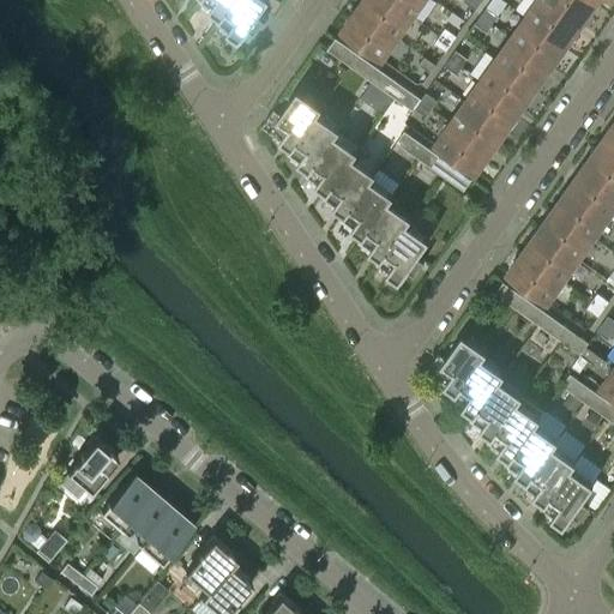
[(198,0),(198,1),(221,17),(233,0),(198,0)]
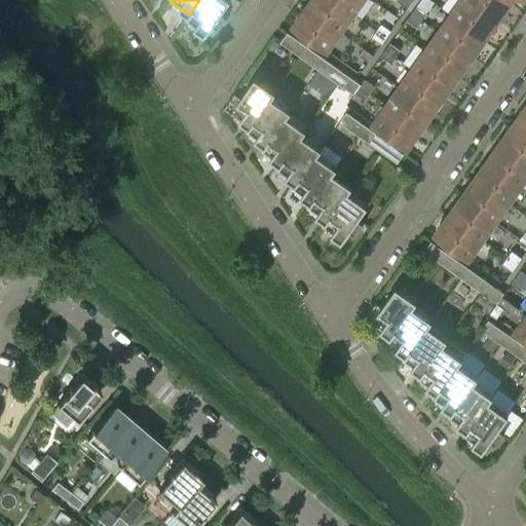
[(229,0),(199,0),(189,14),(185,20),(205,34),(213,25),(219,29),(227,16),(221,12),(225,7),(229,0)]
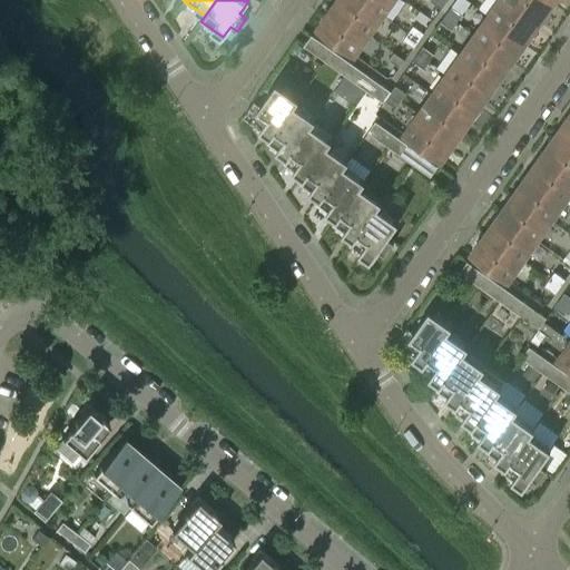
[(261,5),(253,0),(248,0),(244,8),(254,15),(259,6),(261,5)]
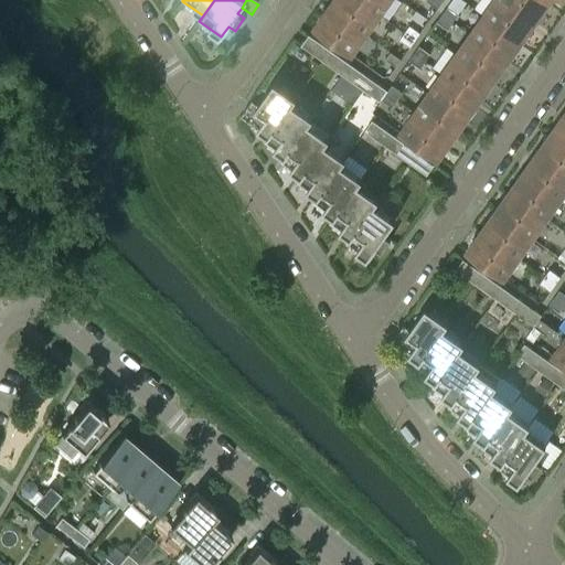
[(360,0),(333,0),(329,8),(366,34),(380,14),(360,0)]
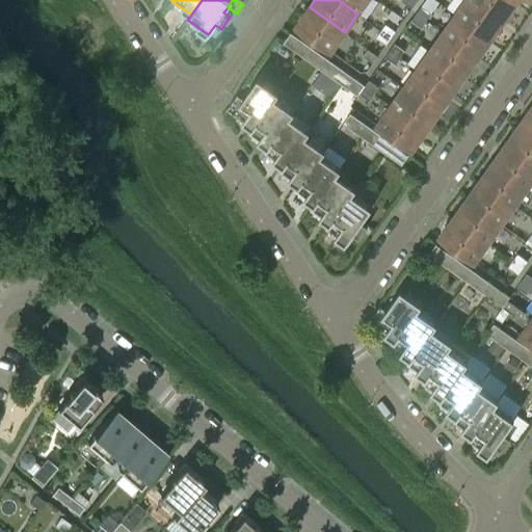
[(339,0),(357,14),(367,0),(339,0)]
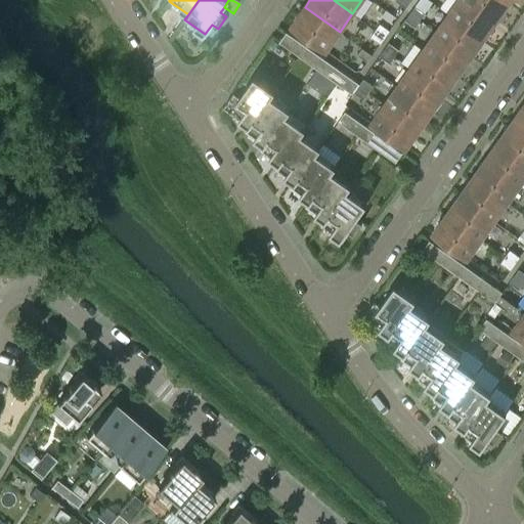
[(467,0),(459,0),(448,14),(483,39),(496,20),(467,0)]
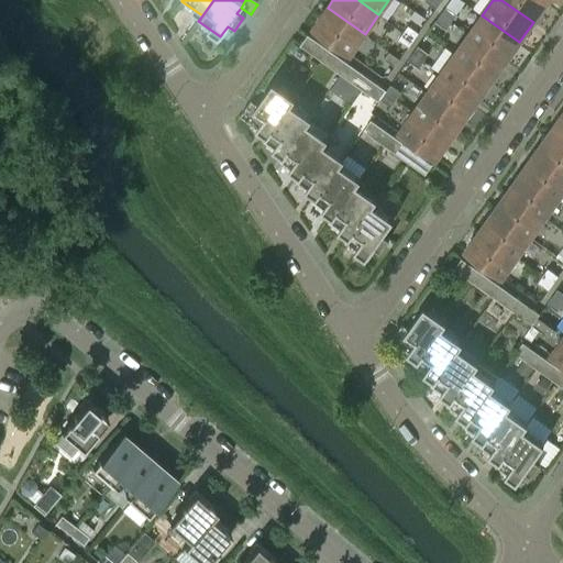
[(542,0),(501,0),(533,22),(547,3),(542,0)]
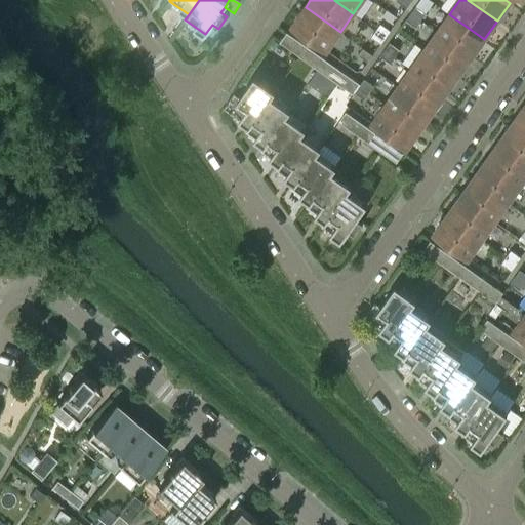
[(306,7),(292,26),(327,50),(340,32),(306,7)]
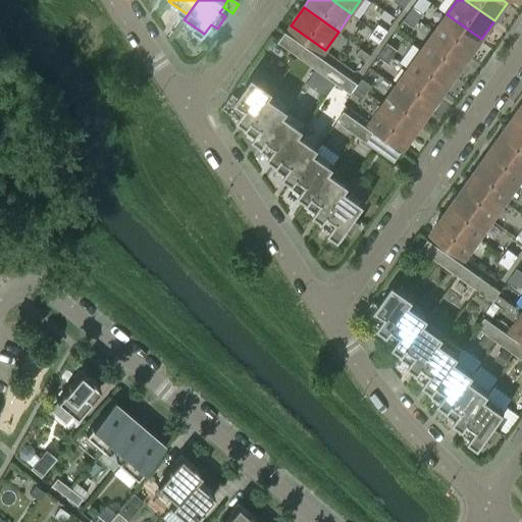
[(413,7),(408,13),(418,20),(423,14),(413,7)]
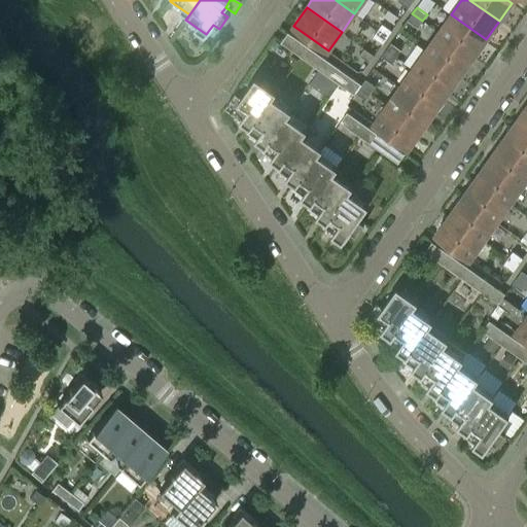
[(388,11),(384,18),(393,24),(397,18),(388,11)]
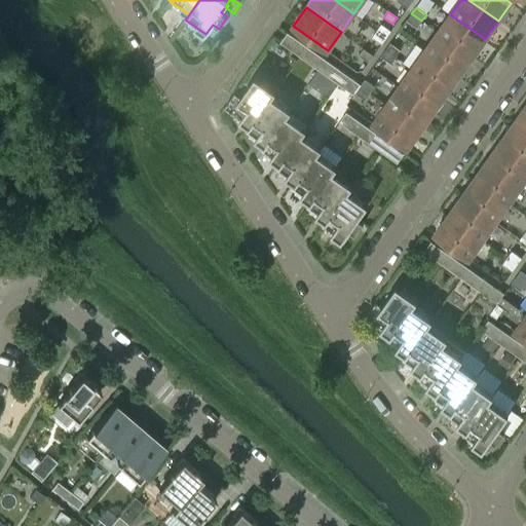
[(421,21),(411,13),(407,21),(417,28),(421,21)]
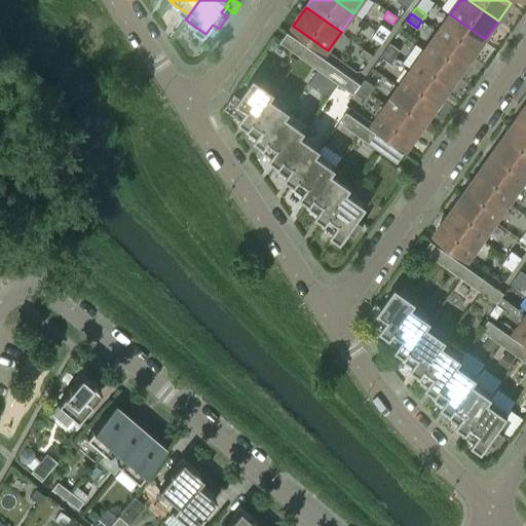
[(450,14),(438,32),(473,58),(485,39),(450,14)]
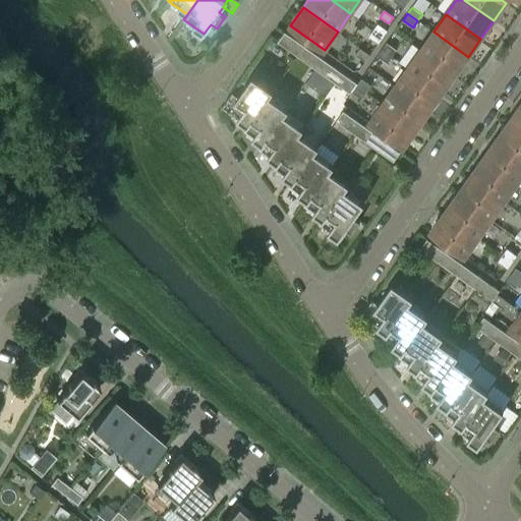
[(378,23),(373,31),(383,38),(388,31),(378,23)]
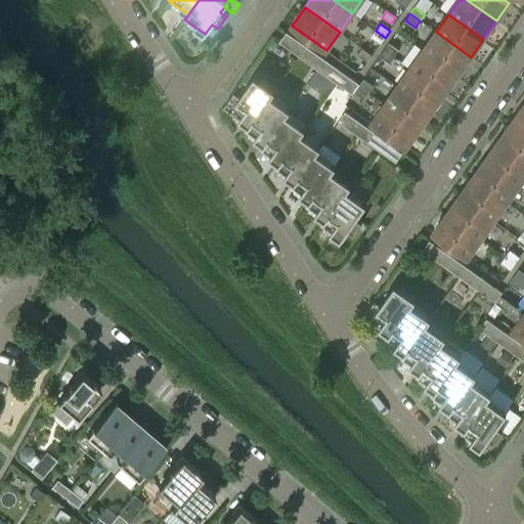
[(381,44),(385,38),(376,31),(370,37),(381,44)]
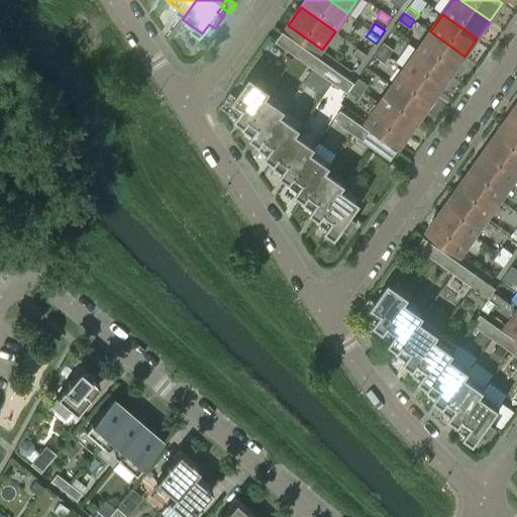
[(430,31),(417,49),(451,74),(464,57),(430,31)]
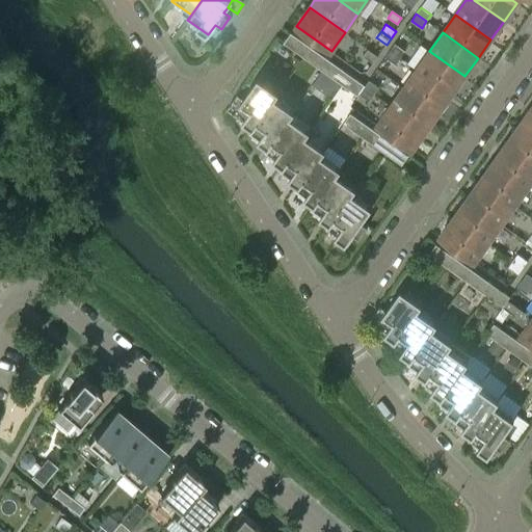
[(395,44),(390,50),(400,57),(405,51),(395,44)]
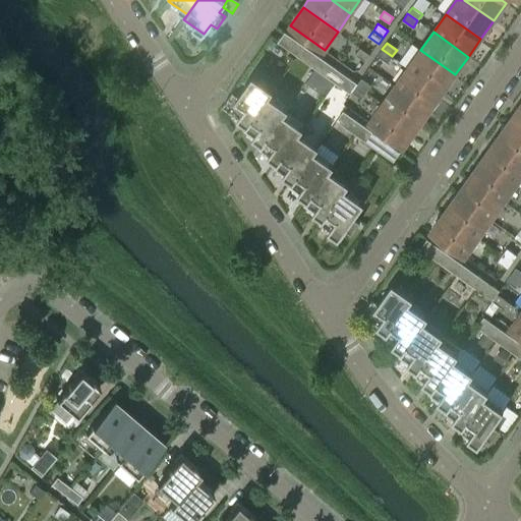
[(297,56),(310,65),(317,56),(304,46),(297,56)]
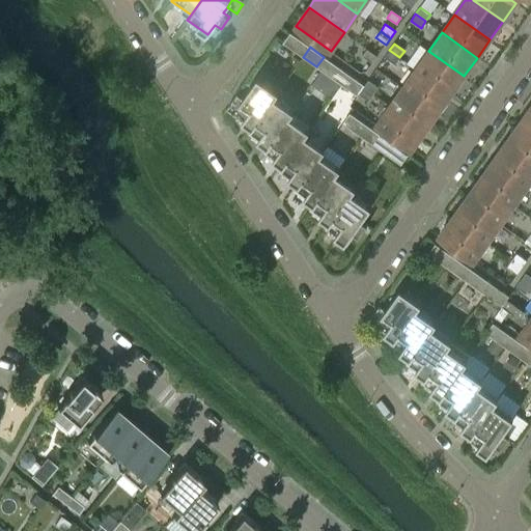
[(367,49),(362,56),(372,63),(378,56),(367,49)]
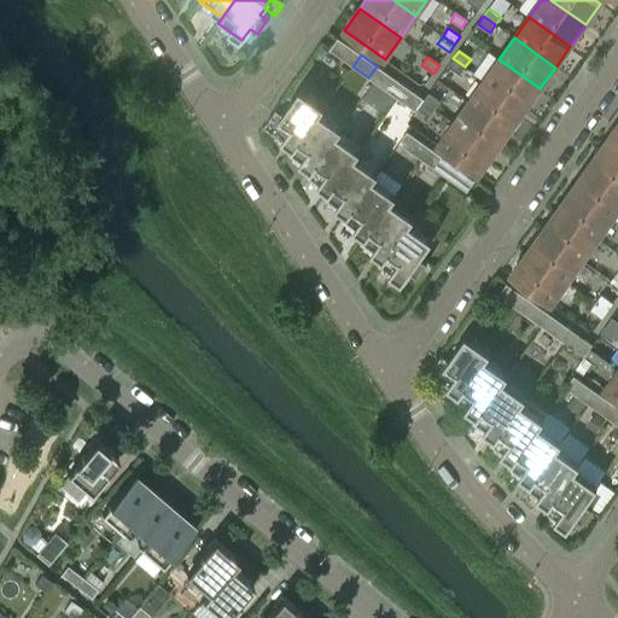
[(465,66),(453,58),(448,66),(459,75),(465,66)]
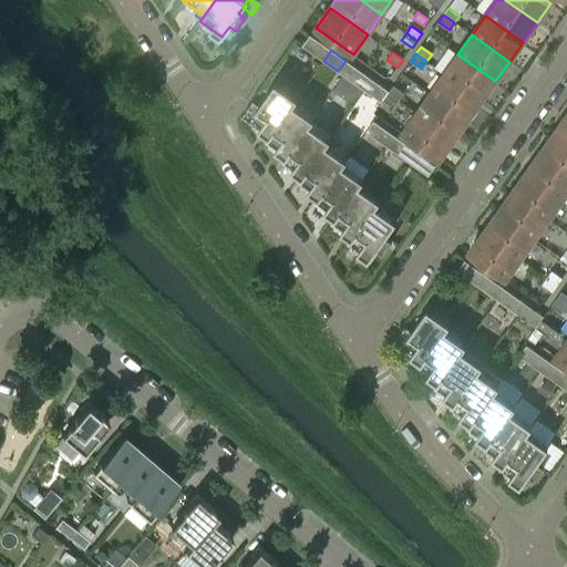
[(457,54),(444,74),(482,101),(495,81),(457,54)]
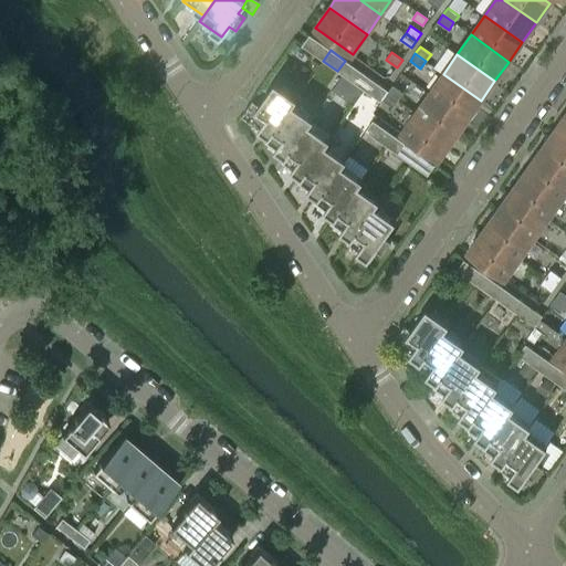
[(352,81),(359,71),(345,61),(337,71),(352,81)]
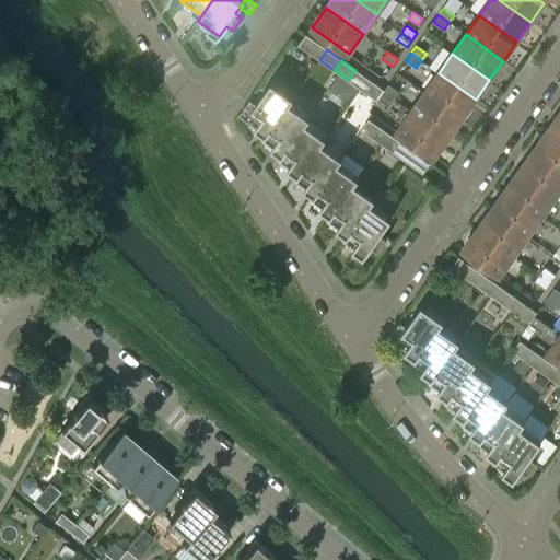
[(356,70),(348,80),(362,91),(370,80),(356,70)]
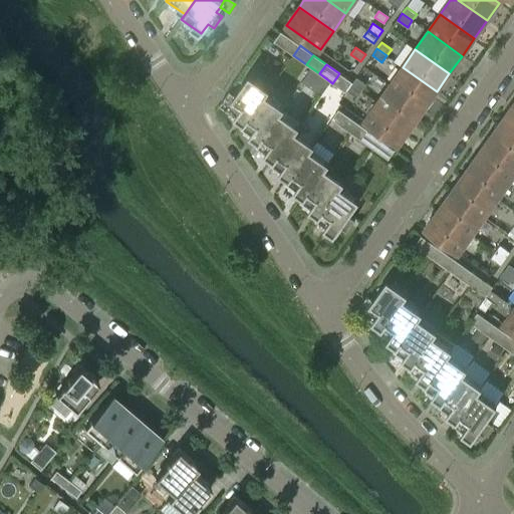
[(403,67),(391,84),(424,108),(437,91),(403,67)]
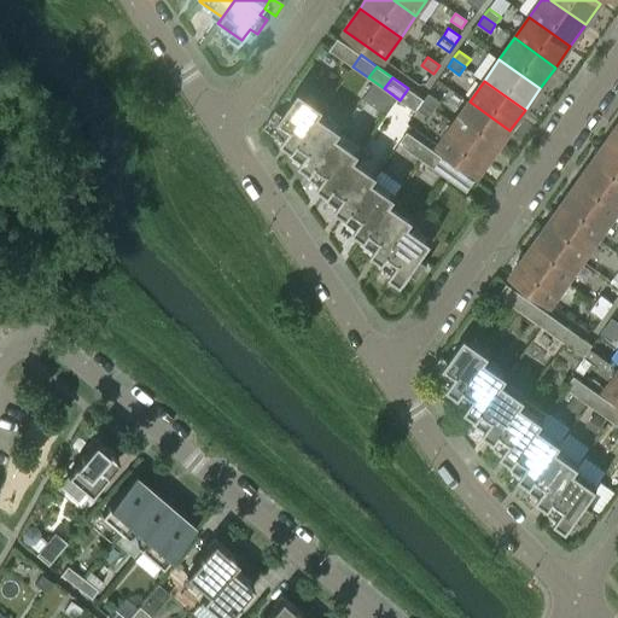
[(417,111),(418,109),(424,101),(424,100),(408,88),(400,100),(417,111)]
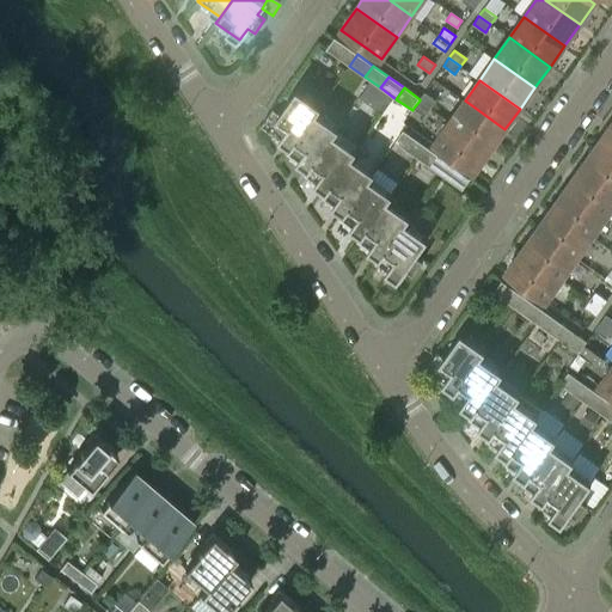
[(261,126),(291,146),(291,147),(317,111),(317,112),(322,106),(298,89),(280,114),(274,108),(261,126)]
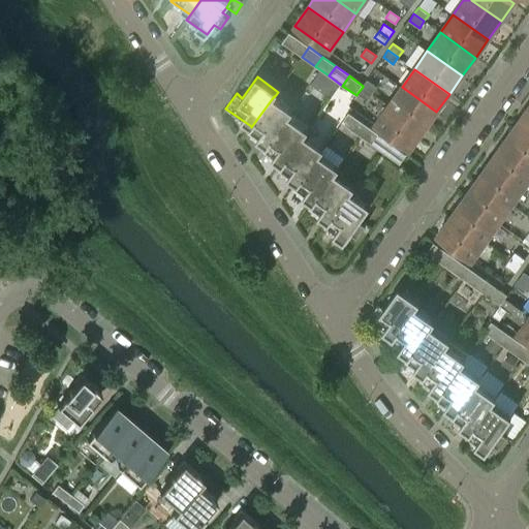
[(363,86),(363,87),(372,94),(377,87),(367,80),(363,86)]
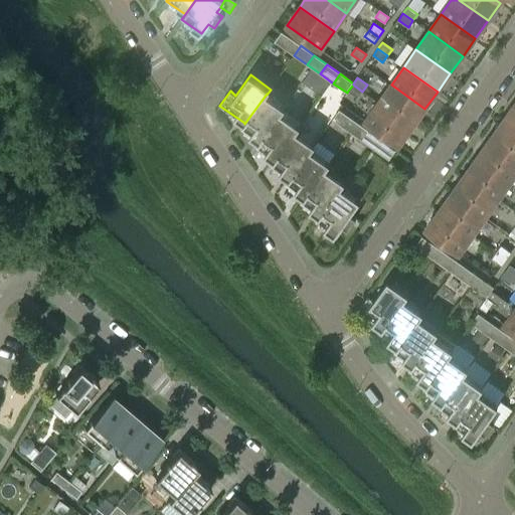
[(353,84),(348,91),(358,98),(362,92),(353,84)]
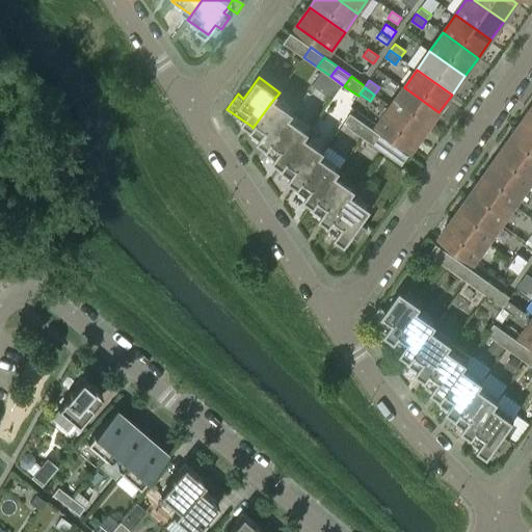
[(404,87),(391,106),(426,131),(439,112),(404,87)]
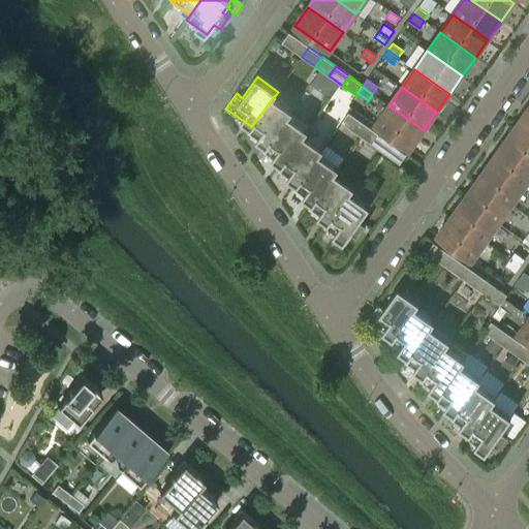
[(293,111),(274,97),(274,96),(251,127),(251,126),(247,132),(266,146),(267,146),(289,116),(293,111)]
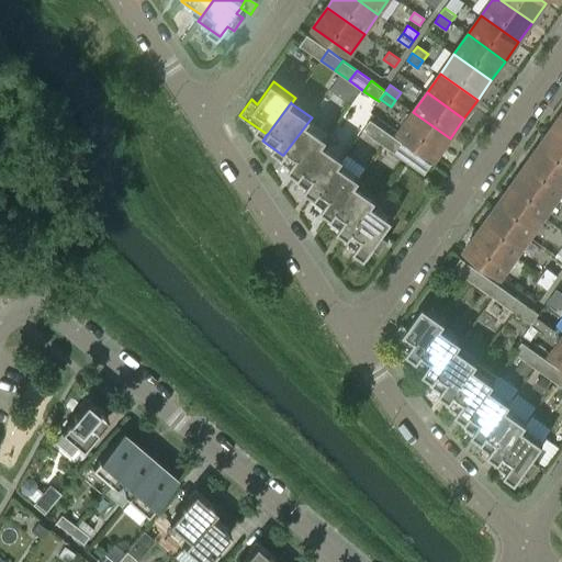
[(413,112),(398,132),(436,158),(450,138),(413,112)]
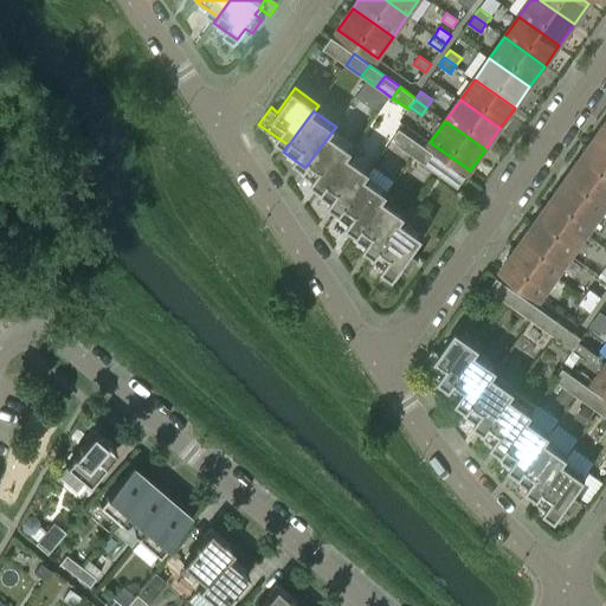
[(605,123),(590,144),(605,155),(605,123)]
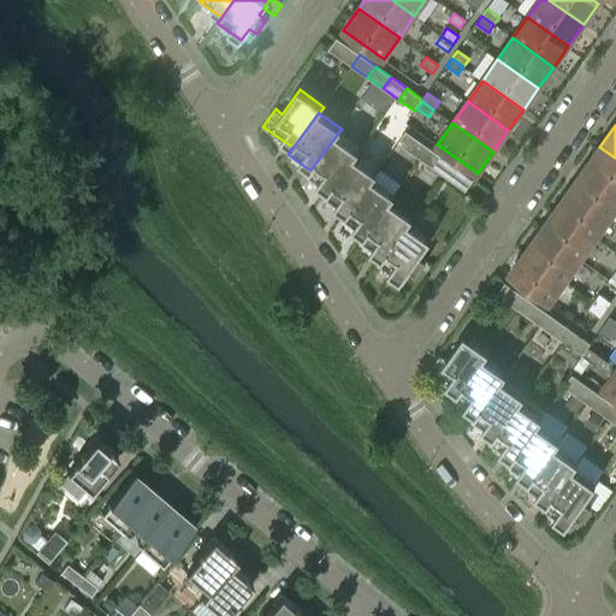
[(398,143),(413,154),(421,143),(406,132),(398,143)]
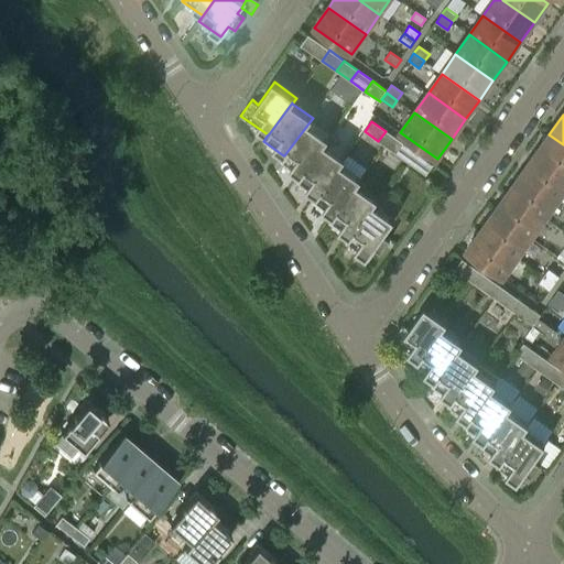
[(280,161),(300,175),(301,176),(324,143),(325,144),(329,139),(308,123),(284,155),(283,155),(280,161)]
